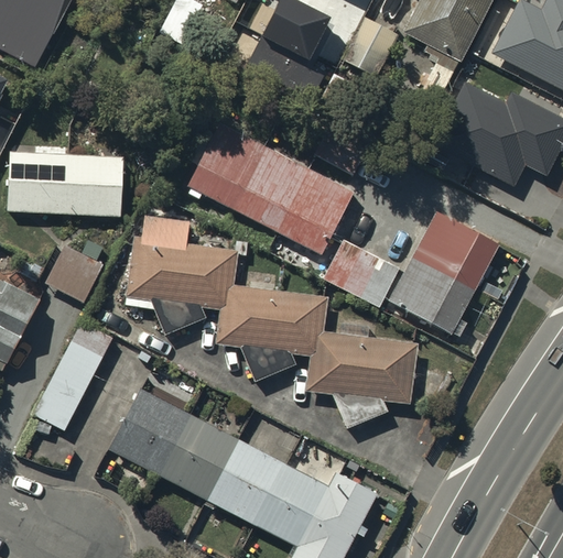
[(0,33),(34,51),(60,0),(0,0),(0,33)]
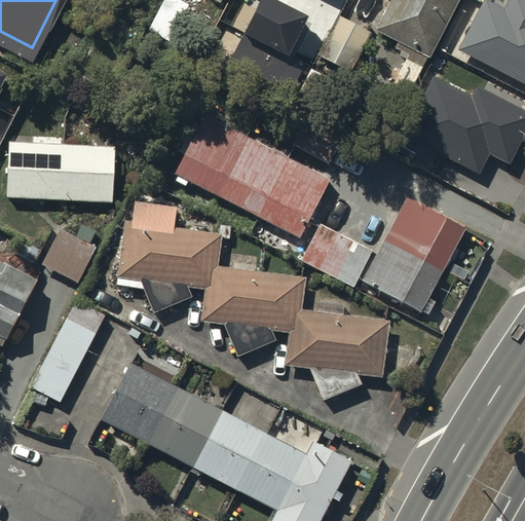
[(187,3),(181,0),(164,0),(150,30),(170,39),(187,3)]
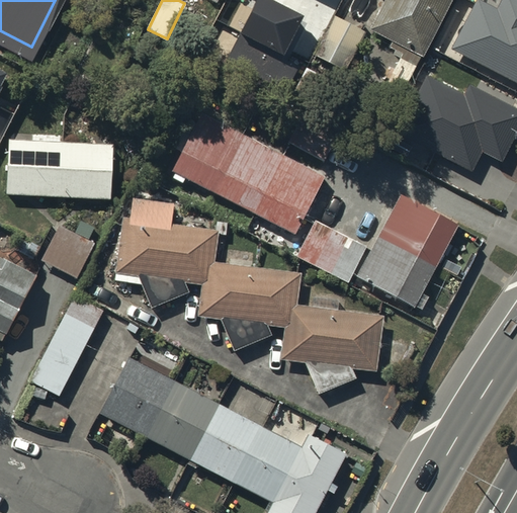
[(302,14),(273,0),(257,0),(226,61),(285,91),(300,60),(282,51),(302,14)]
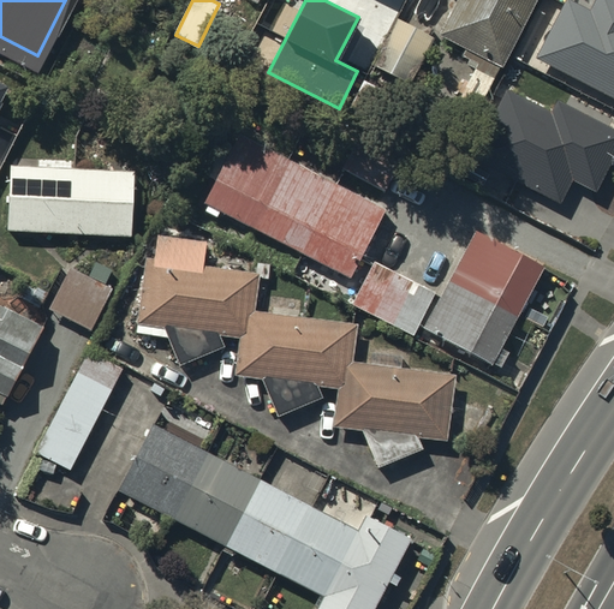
[(462,0),(443,35),(469,48),(465,55),(481,64),(478,69),(494,76),(531,0),(462,0)]
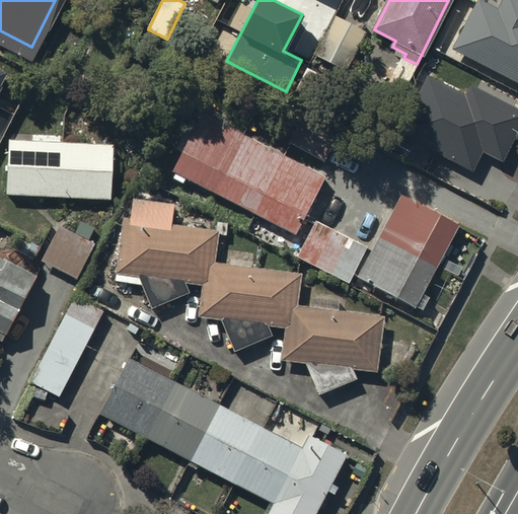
[(456,49),(517,80),(517,0),(509,0),(502,14),(479,3),(456,49)]
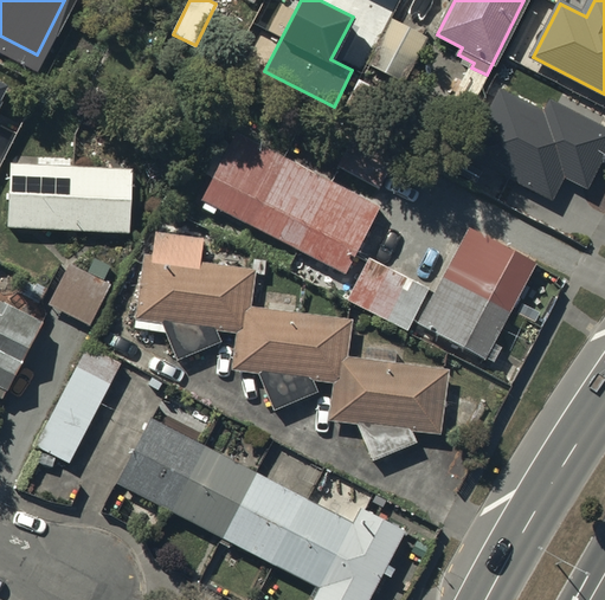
[(426,38),(393,20),(371,63),(403,81),(426,38)]
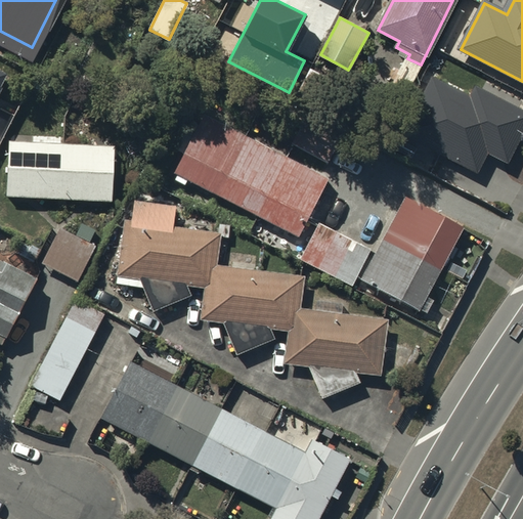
[(522,119),(522,112),(476,88),(471,98),(431,78),(402,134),(475,172),(488,147),(505,156),(522,119)]
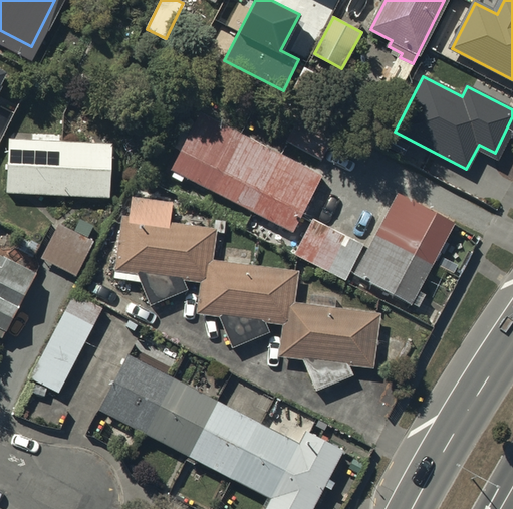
[(172,170),(212,191),(242,134),(202,112),(172,170)]
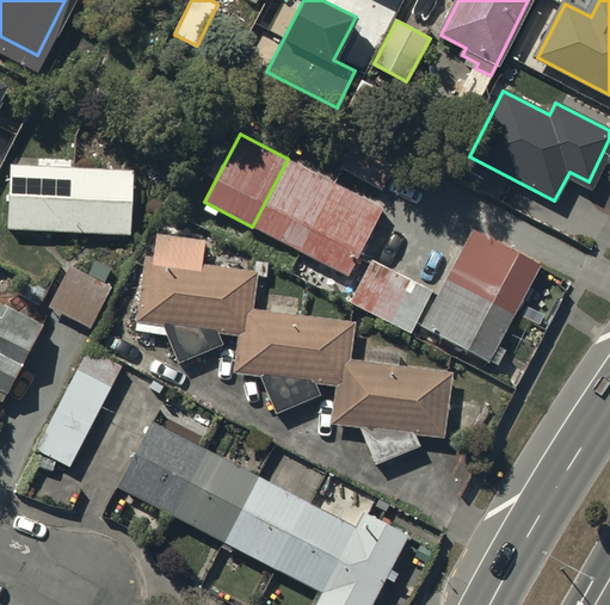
[(252,227),(300,251),(336,183),(288,159),(252,227)]
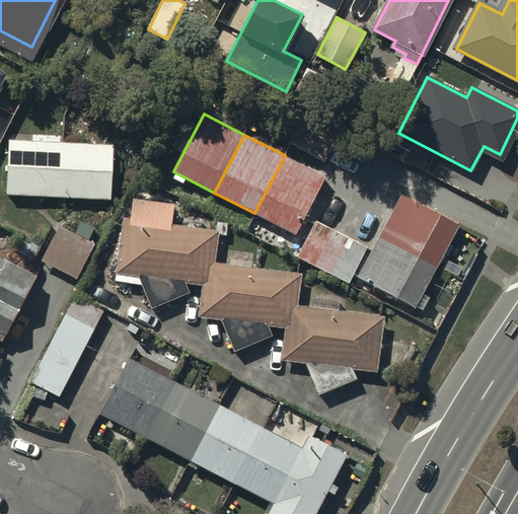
[(61,144),(11,141),(9,194),(58,197),(61,144)]
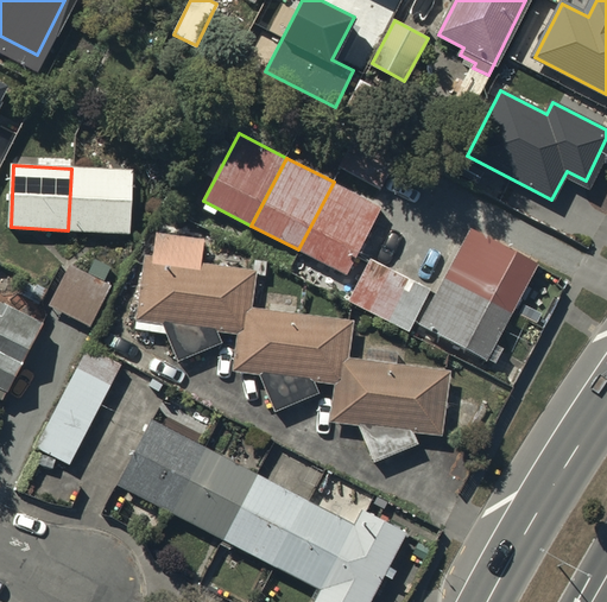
[(130,171),(71,169),(68,230),(127,233),(130,171)]
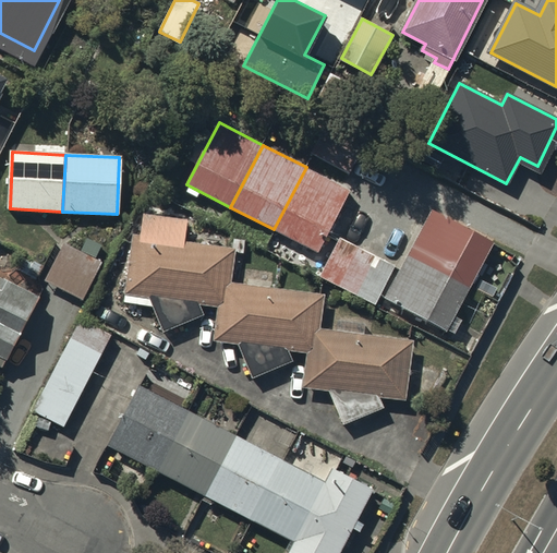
[(274,229),(316,252),(349,190),(306,167),(274,229)]
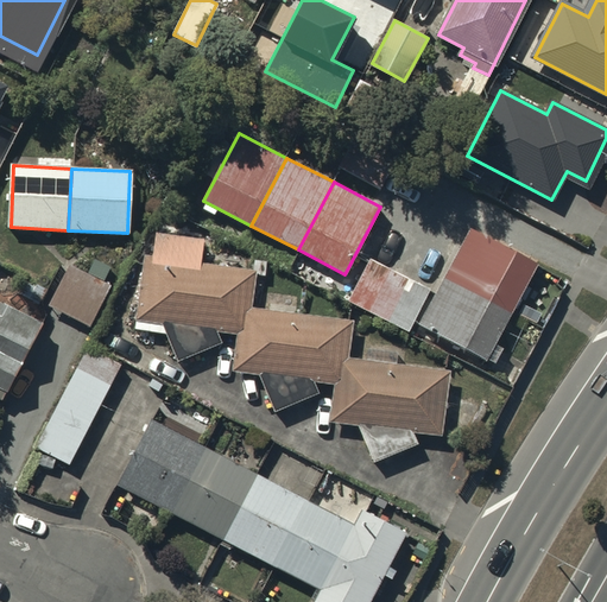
[(513,310),(538,263),(503,245),(469,228),(446,274),(513,310)]
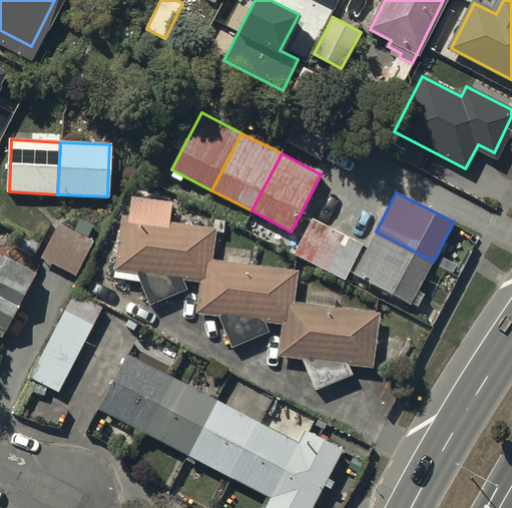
[(184,275),(205,278),(208,261),(212,231),(166,225),(169,203),(135,198),(132,220),(126,219),(119,269),(139,272),(154,304),(186,289),(184,275)]
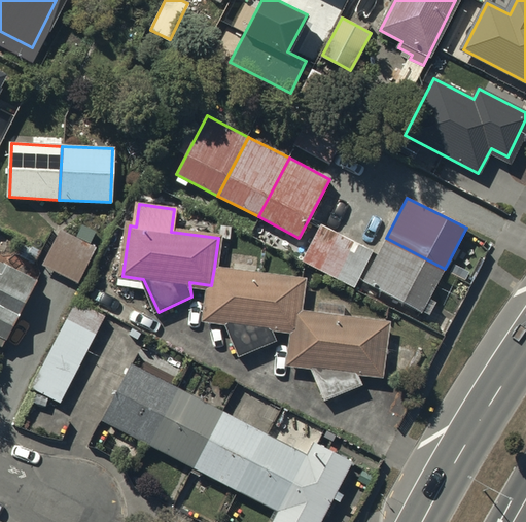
[(372,250),(322,223),(303,257),(352,285),(372,250)]
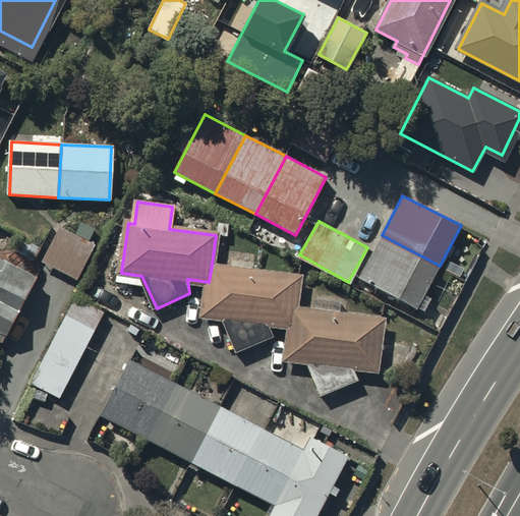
[(94,244),(59,228),(43,261),(77,278),(94,244)]
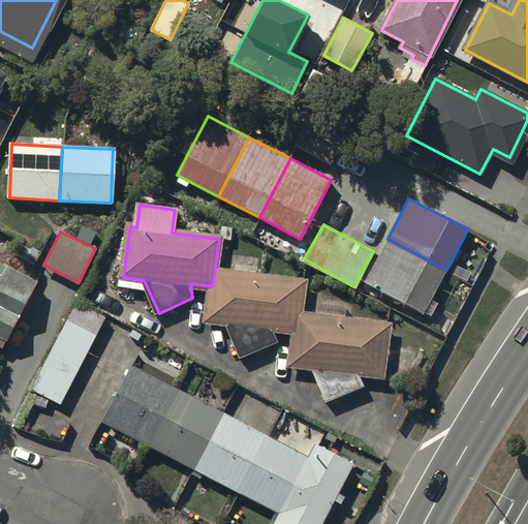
[(425,311),(446,270),(387,239),(366,281),(425,311)]
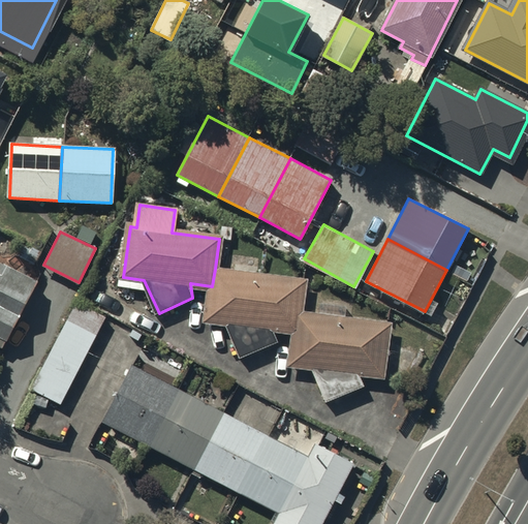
[(35,281),(0,264),(0,345),(1,346),(35,281)]
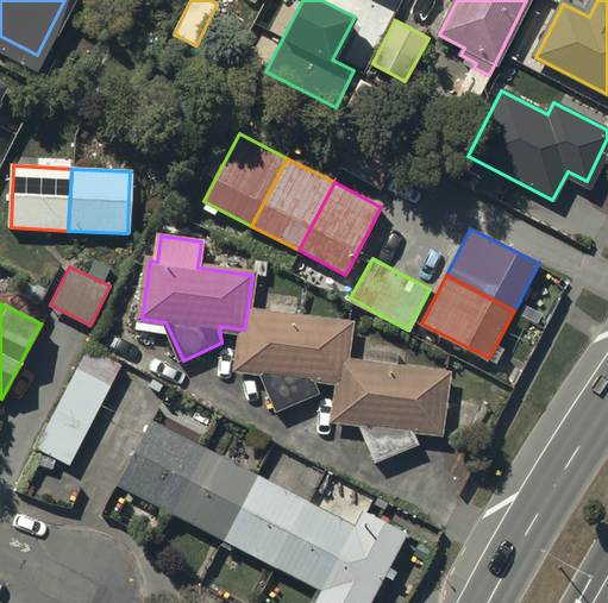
[(315,375),(342,378),(345,360),(350,324),(248,309),(244,330),(239,368),(263,371),(280,409),(319,391),(315,375)]
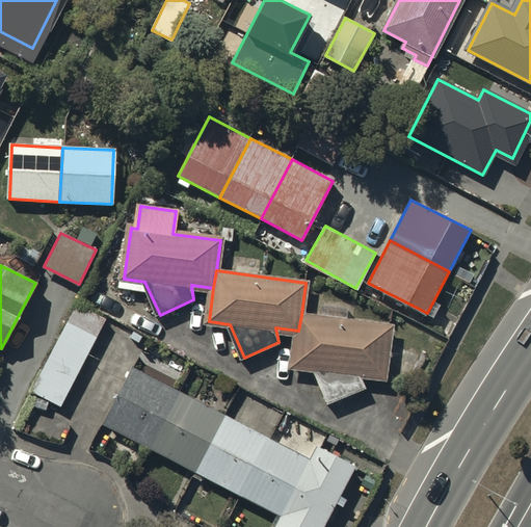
[(106,319),(80,306),(35,393),(61,406),(106,319)]
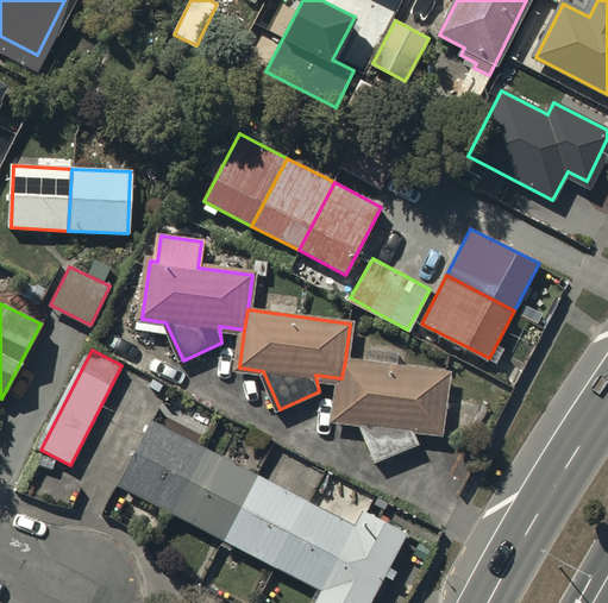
[(413,426),(439,429),(447,375),(345,360),(342,378),(337,419),(359,422),(377,460),(415,444),(413,426)]
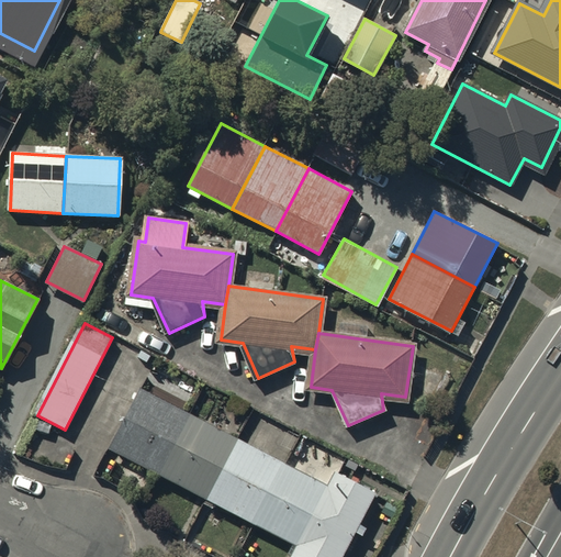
[(157,472),(188,414),(138,388),(108,445),(157,472)]
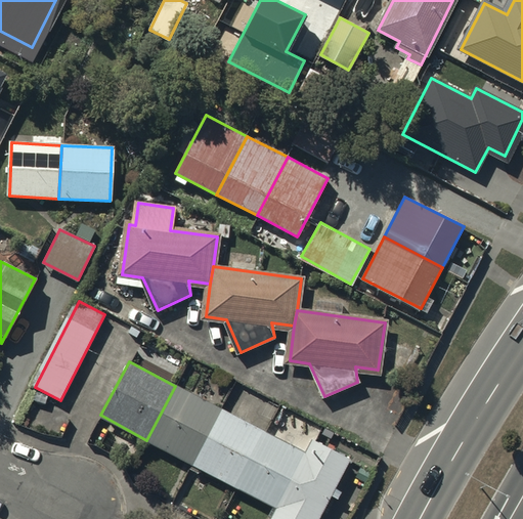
[(189,463),(218,408),(175,386),(146,440),(189,463)]
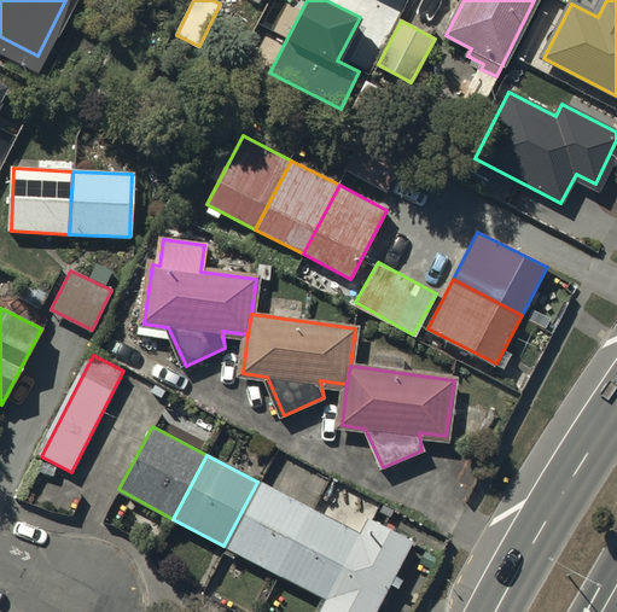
[(280,575),(314,511),(257,482),(223,546),(280,575)]
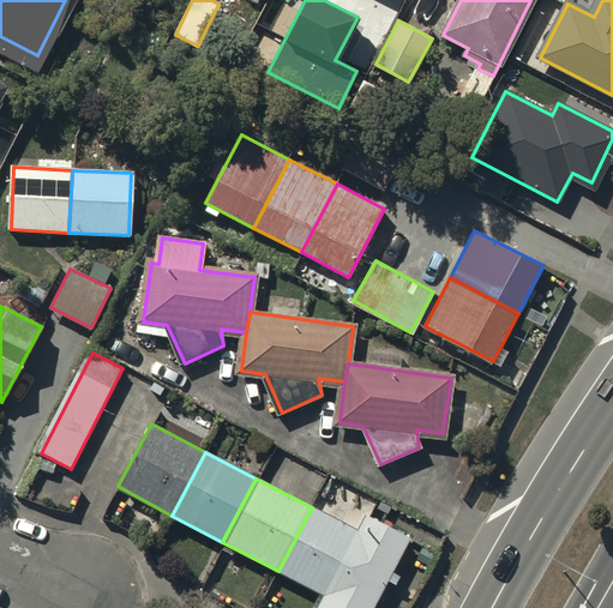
[(328,596),(360,534),(312,507),(278,571),(328,596)]
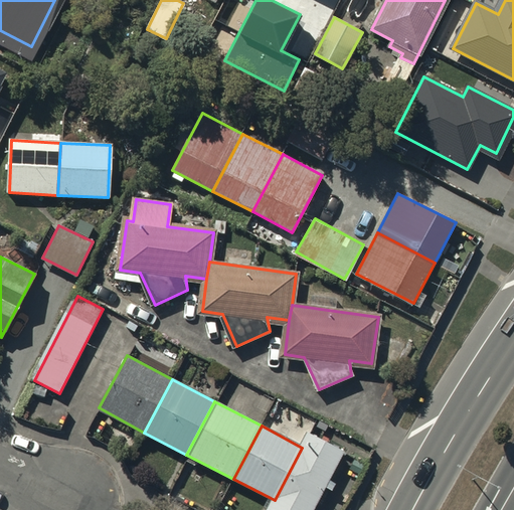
[(310,509),(340,453),(308,437),(302,448),(275,500),(269,509),(310,509)]
